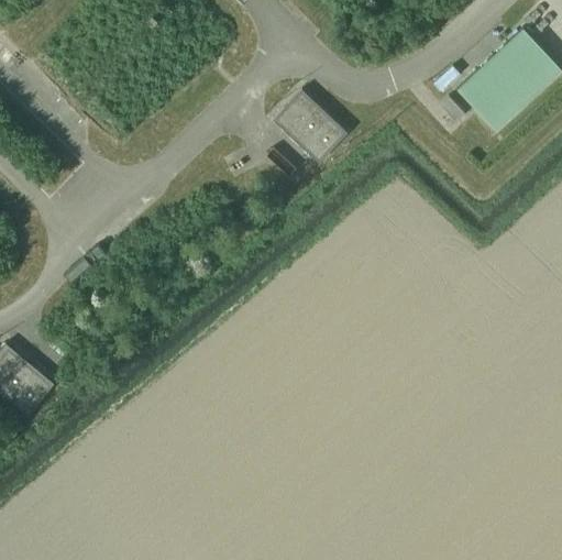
[(524,29),(474,75),(458,90),(496,132),(561,72),(561,69),(524,29)]
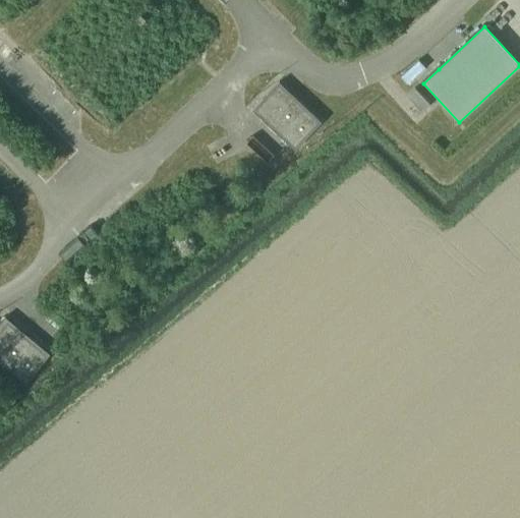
[(253,112),(296,152),(322,124),(280,84),(253,112)]
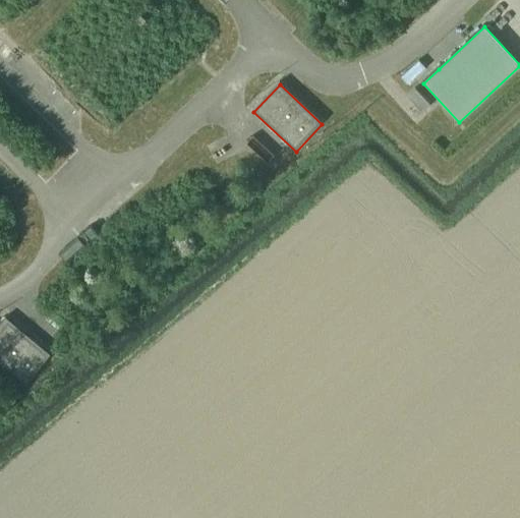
[(416,90),(407,98),(407,99),(422,115),(431,107),(416,90)]
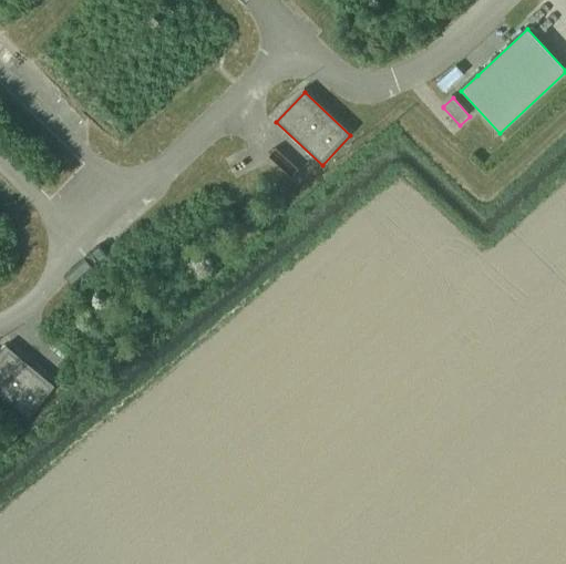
[(55,387),(52,385),(7,347),(0,355),(0,395),(29,419),(55,387)]
